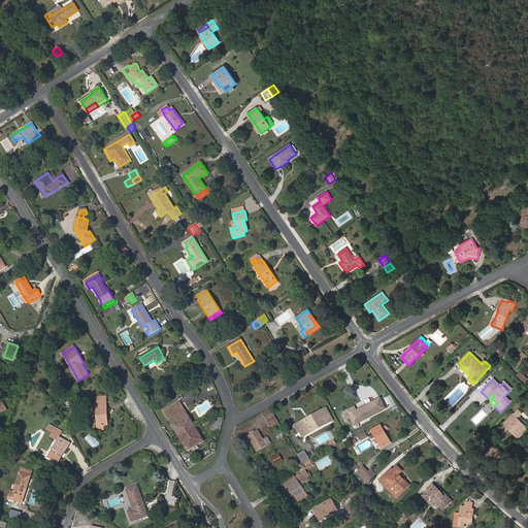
[(104,426),(108,426),(106,396),(96,396),(98,430),(104,430),(104,426)]
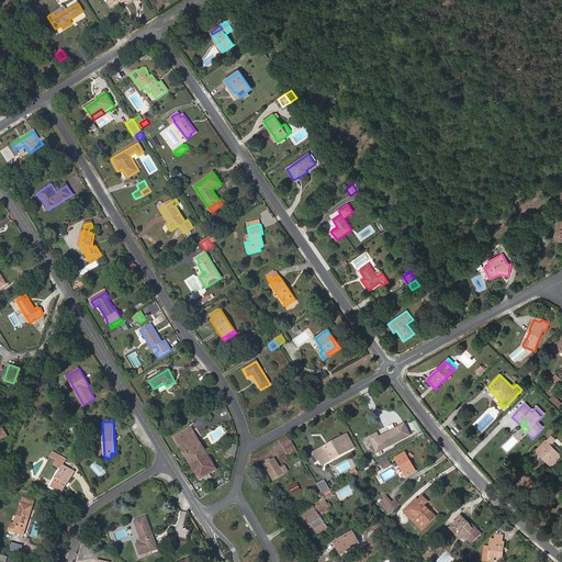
[(191,428),(175,438),(191,465),(208,454),(191,428)]
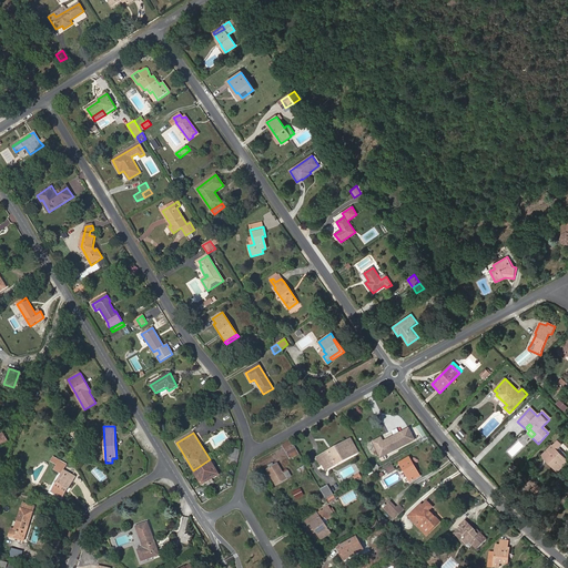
[(387,459),(385,455),(407,444),(402,434),(395,438),(394,437),(384,443),(382,438),(374,443),(384,462),(387,459)]
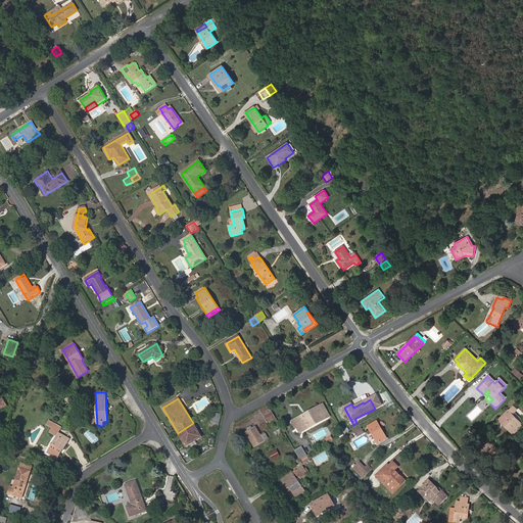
[(325,407),(323,405),(303,416),(304,418),(325,407)]
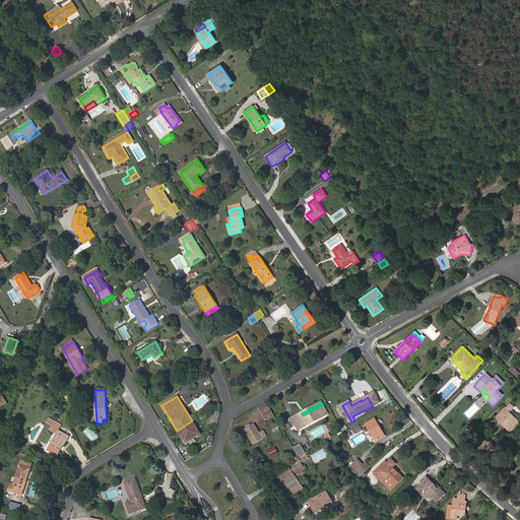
[(266,420),(274,415),(267,403),(259,408),(266,420)]
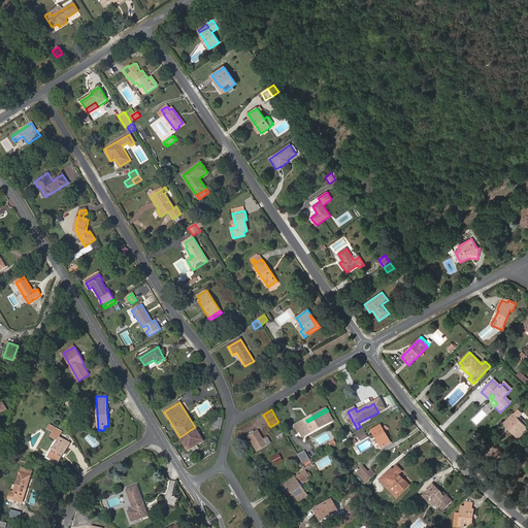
[(518,437),(527,428),(518,419),(523,414),(519,409),(508,421),(512,424),(509,426),(516,433),(515,434),(518,437)]
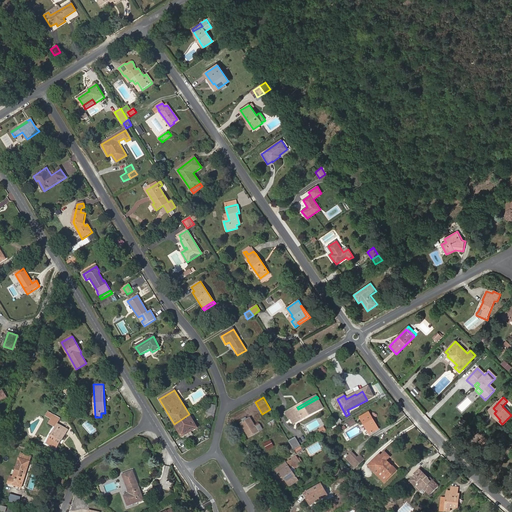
[(292,419),(294,424),(323,408),(318,398),(298,409),(297,407),(286,413),(290,420),(292,419)]
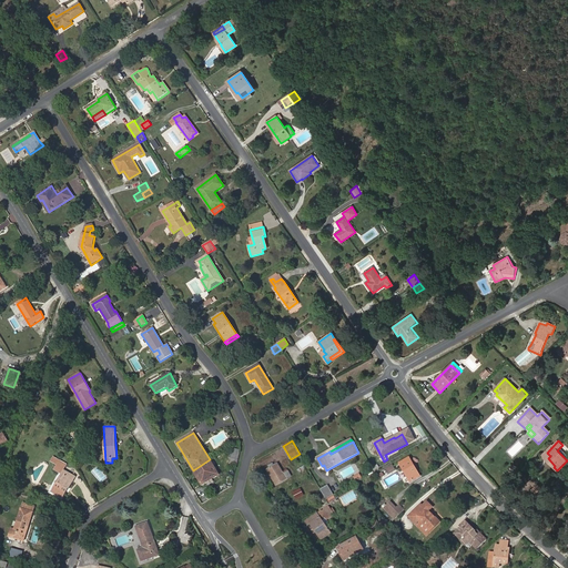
[(241,449),(233,448),(231,458),(237,460),(241,450),(241,449)]
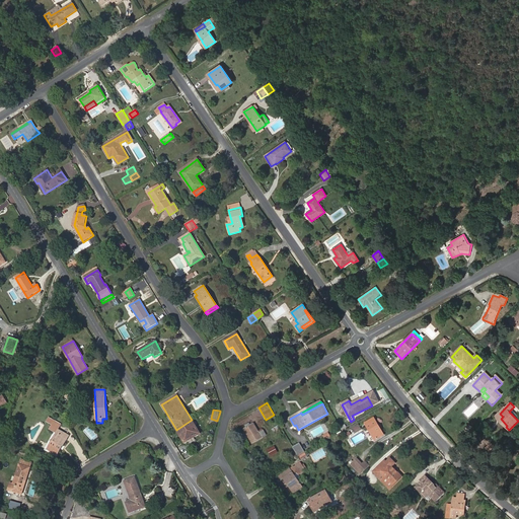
[(501,419),(503,417),(500,414),(496,417),(506,427),(507,426),(501,419)]
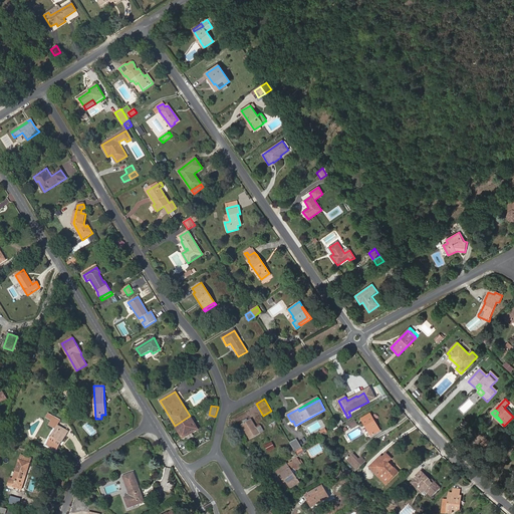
[(62,442),(63,442),(68,432),(57,426),(59,423),(53,419),(53,417),(48,414),(46,418),(51,421),(48,426),(55,430),(46,445),(57,451),(62,442)]
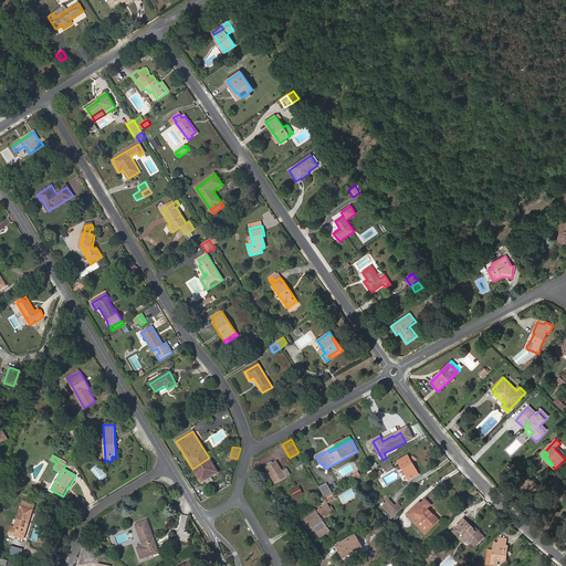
[(415,467),(412,468),(410,463),(412,462),(409,457),(399,462),(409,481),(419,475),(415,467)]
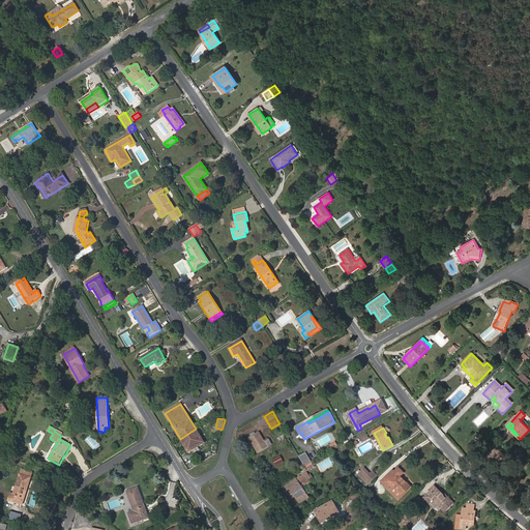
[(198,447),(204,443),(196,429),(180,439),(188,452),(193,449),(195,452),(199,449),(198,447)]
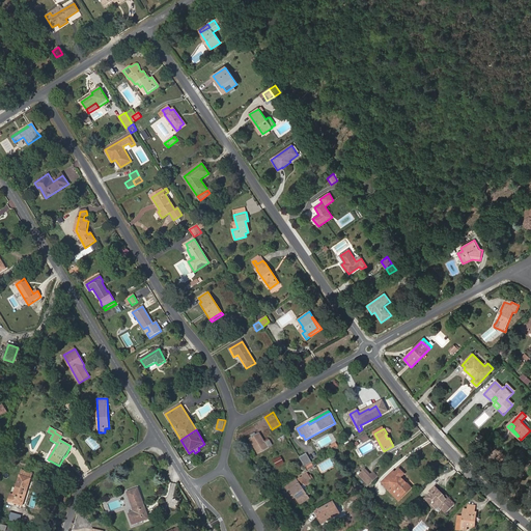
[(286,439),(285,437),(286,436),(283,431),(276,437),(280,443),(286,439)]
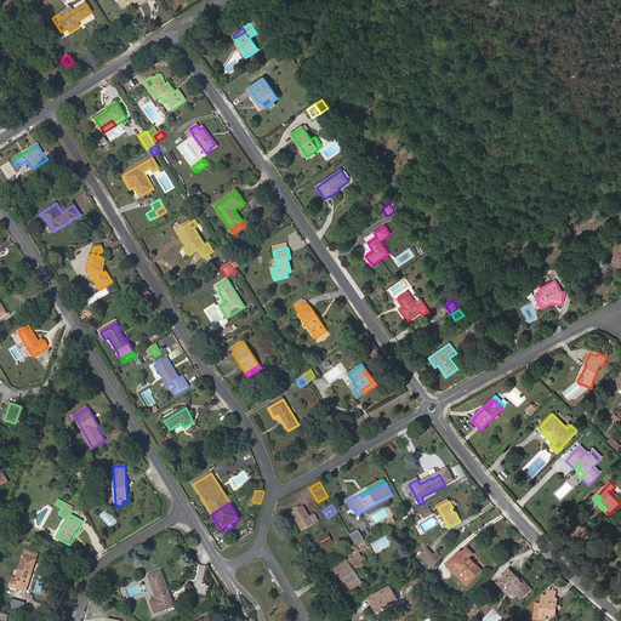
[(302,530),(318,522),(314,514),(309,517),(303,507),(300,510),(298,506),(294,510),(295,512),(292,514),(302,530)]
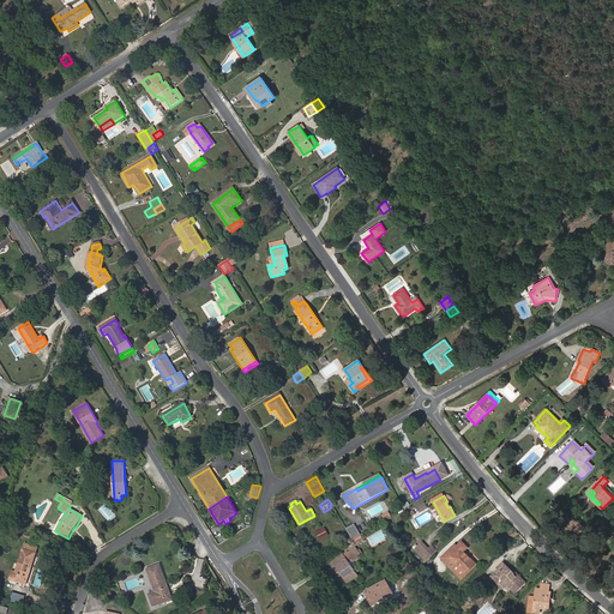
[(354,540),(361,535),(355,525),(347,529),(349,534),(354,540)]
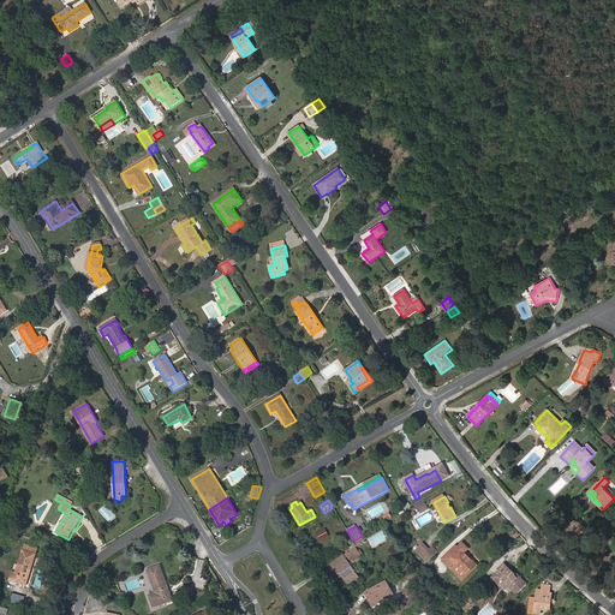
[(317,533),(321,541),(328,536),(324,530),(317,533)]
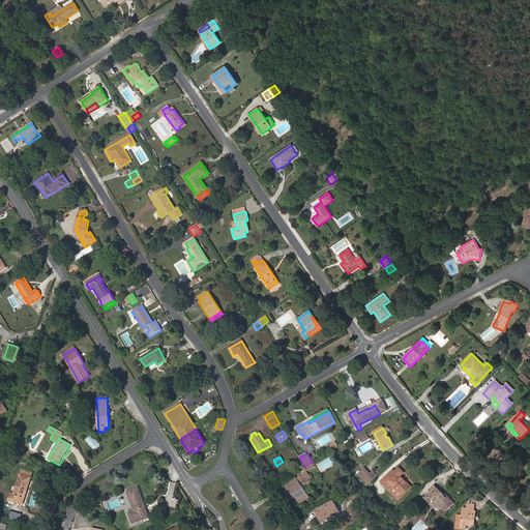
[(12,501),(23,505),(33,473),(32,473),(33,469),(23,467),(15,494),(12,501)]
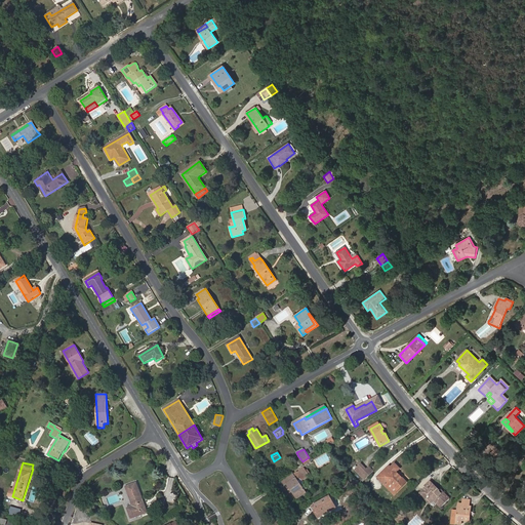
[(362,474),(367,470),(361,465),(356,470),(365,480),(367,479),(362,474)]
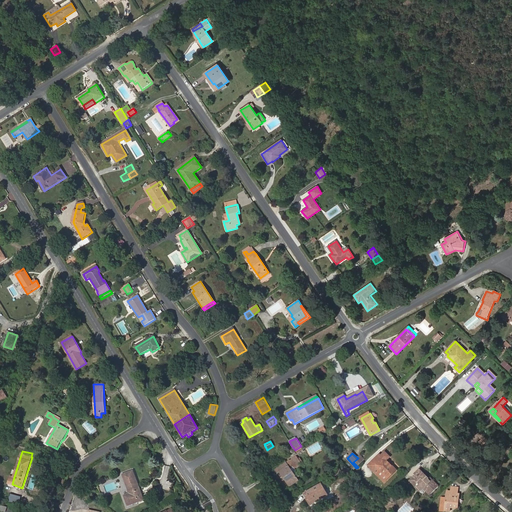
[(388,478),(396,470),(387,460),(390,457),(386,453),(382,456),(375,463),(374,461),(369,466),(376,473),(379,469),(388,478)]
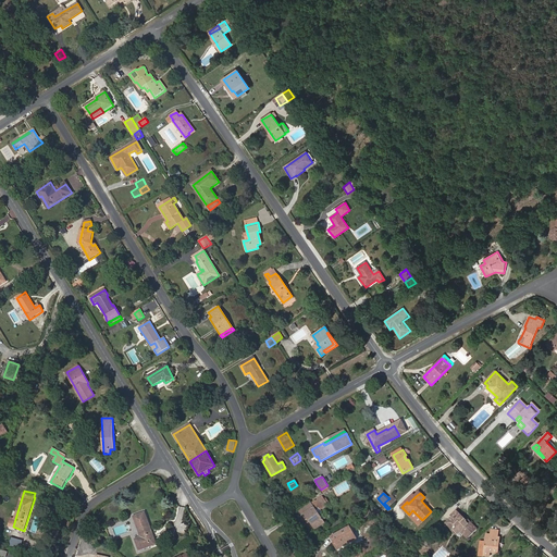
[(416,496),(413,495),(407,502),(408,504),(416,496)]
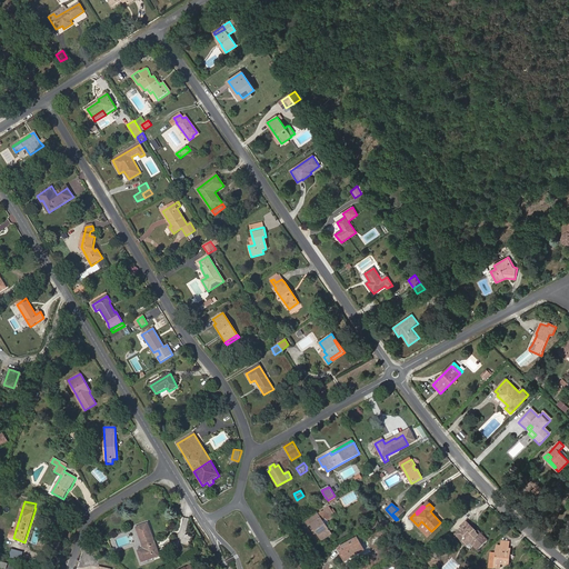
[(322,541),(332,535),(322,521),(327,518),(328,520),(336,516),(330,509),(323,513),(322,512),(319,515),(318,515),(311,519),(315,523),(311,526),(315,530),(317,533),(322,541)]
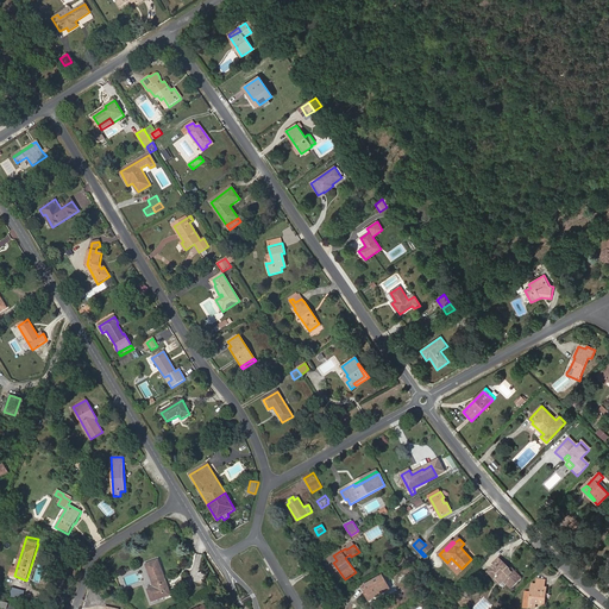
[(426,556),(431,550),(426,545),(420,550),(426,556)]
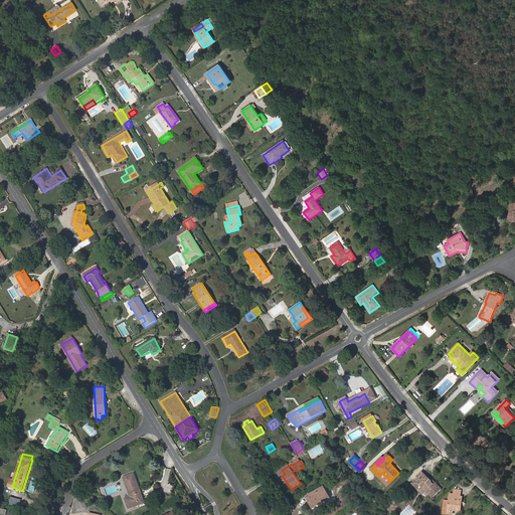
[(378,476),(387,485),(390,481),(381,472),(378,476)]
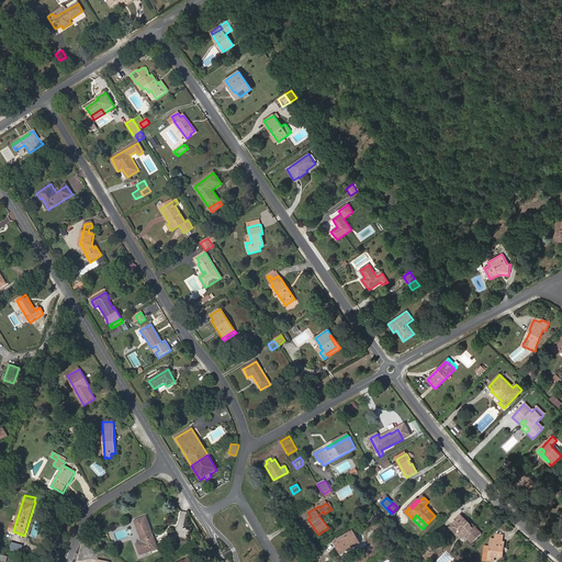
[(475,526),(473,528),(471,526),(462,516),(456,521),(460,526),(457,529),(460,532),(457,536),(461,540),(464,537),(471,543),(482,534),(475,526)]
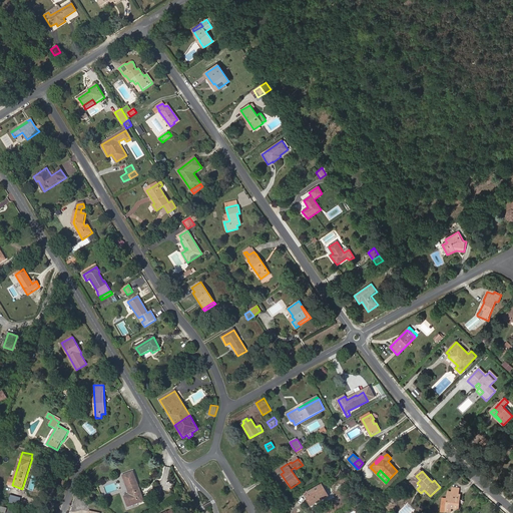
[(128,507),(143,501),(133,472),(123,476),(129,495),(124,497),(128,507)]
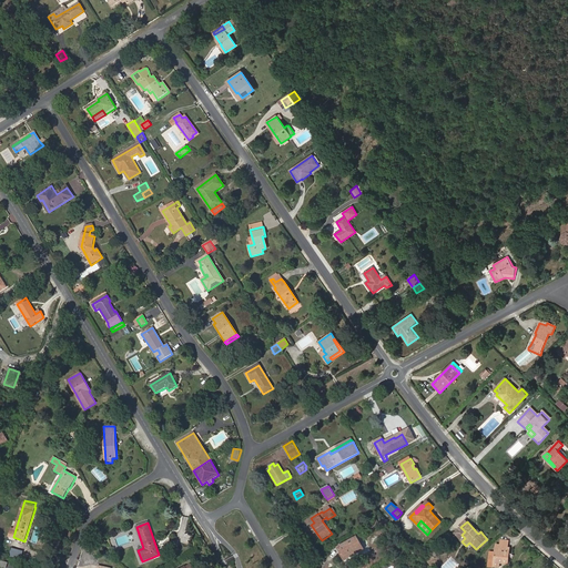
[(465,538),(462,535),(465,531),(460,527),(454,534),(462,541),(465,538)]
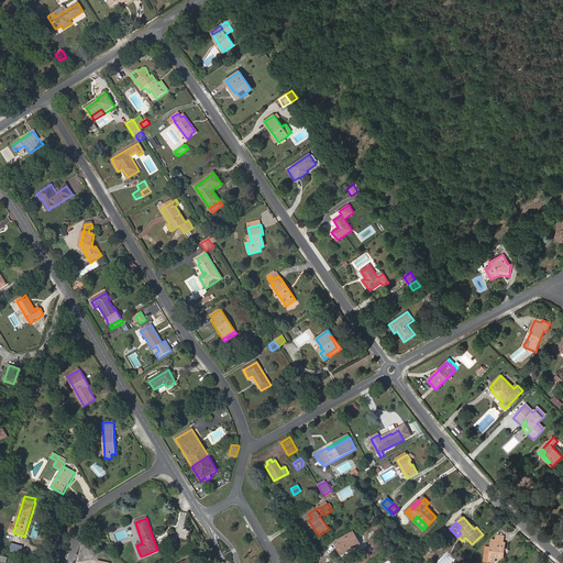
[(349,551),(360,544),(354,533),(335,543),(340,552),(346,549),(349,551)]
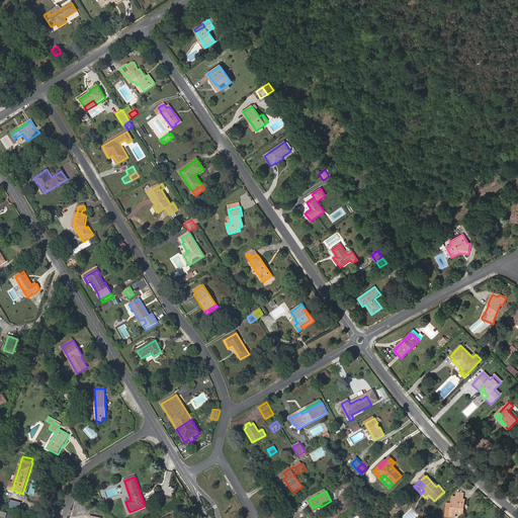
[(20,509),(22,502),(11,499),(9,506),(20,509)]
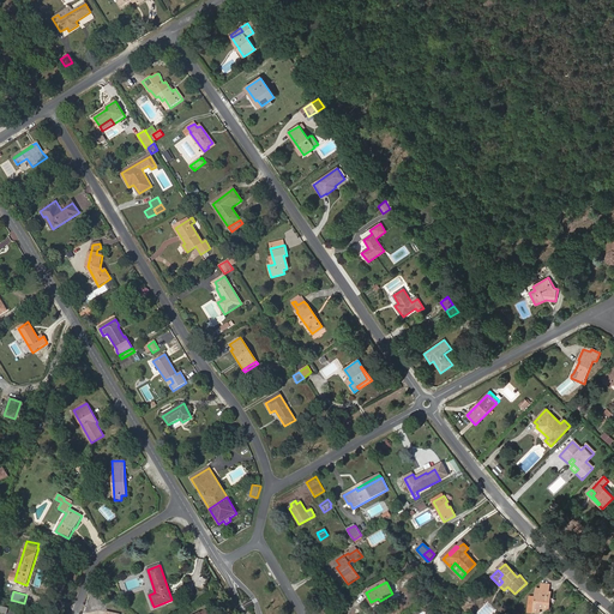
[(551,603),(548,603),(549,593),(541,593),(536,591),(534,613),(540,613),(541,609),(549,611),(551,603)]
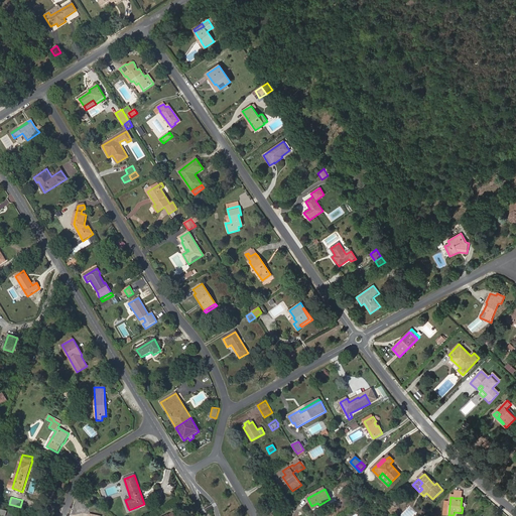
[(311,506),(313,509),(331,500),(330,499),(319,505),(317,503),(311,506)]
